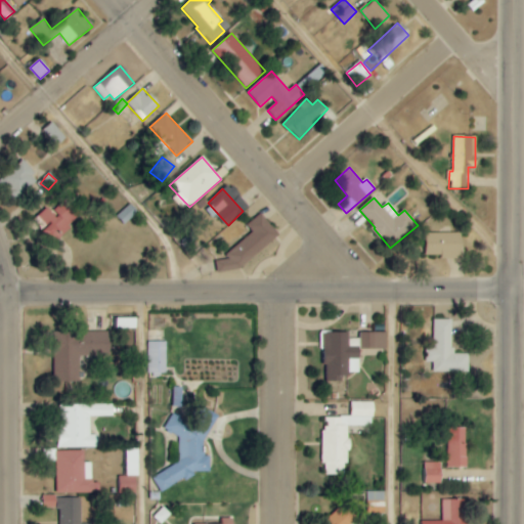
[(46,208),(33,221),(51,241),(81,212),(68,199),(52,214),(46,208)]
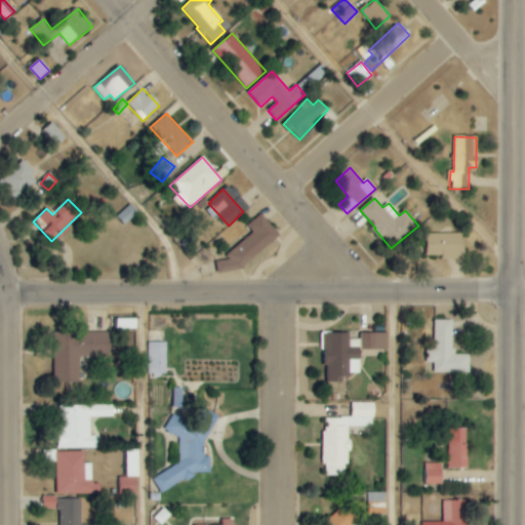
[(118,216),(124,225),(138,213),(131,205),(118,216)]
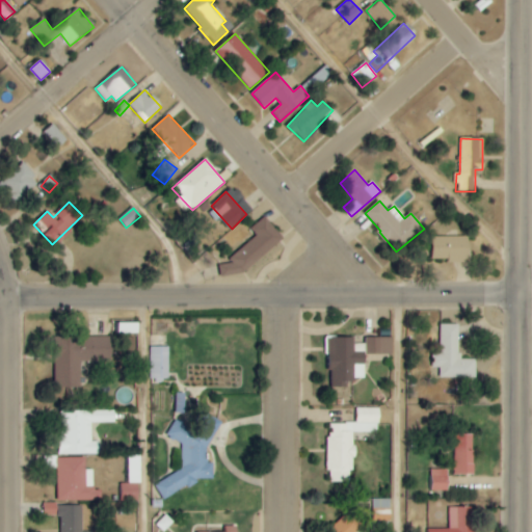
[(258,237),(218,269),(229,283),(283,239),(265,217),(250,229),(258,237)]
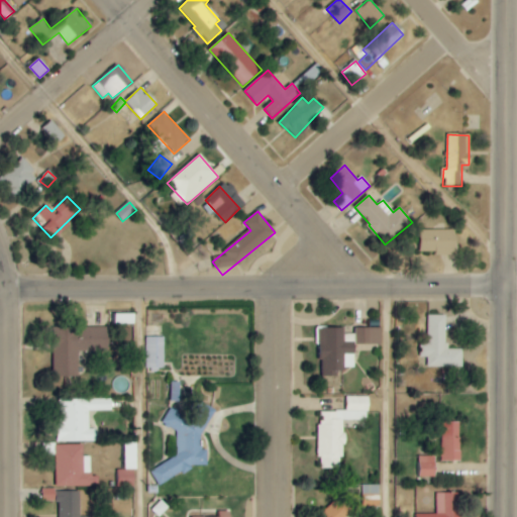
[(455,230),(421,230),(421,252),(436,251),(436,255),(456,255),(455,230)]
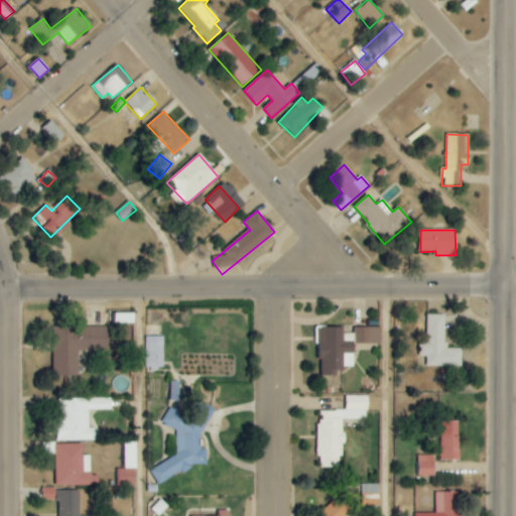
[(134,312),(112,313),(112,324),(135,324),(134,312)]
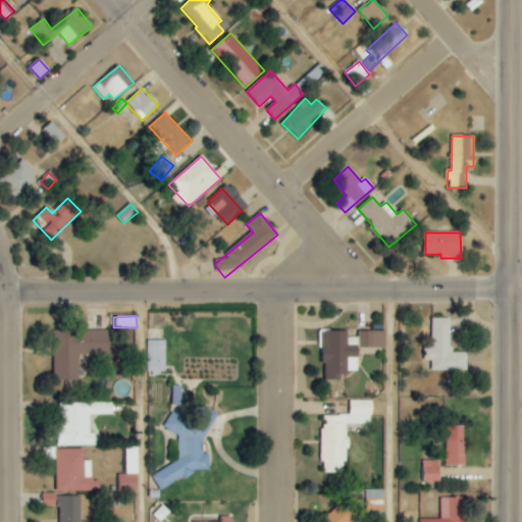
[(431,370),(467,371),(467,353),(451,353),(451,318),(431,318),(431,349),(424,349),(424,360),(431,360),(431,370)]
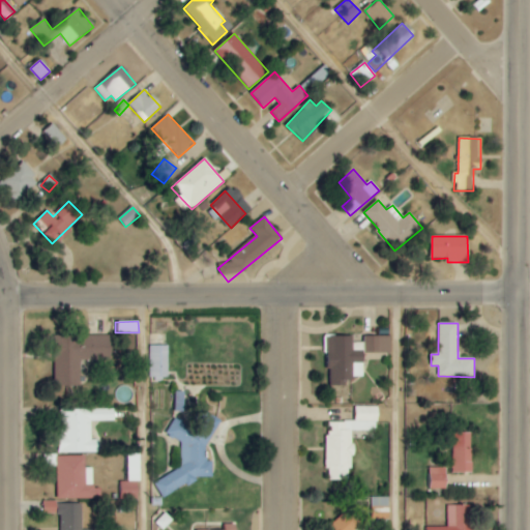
[(81,386),(81,360),(112,360),(112,335),(55,334),(55,385),(81,386)]
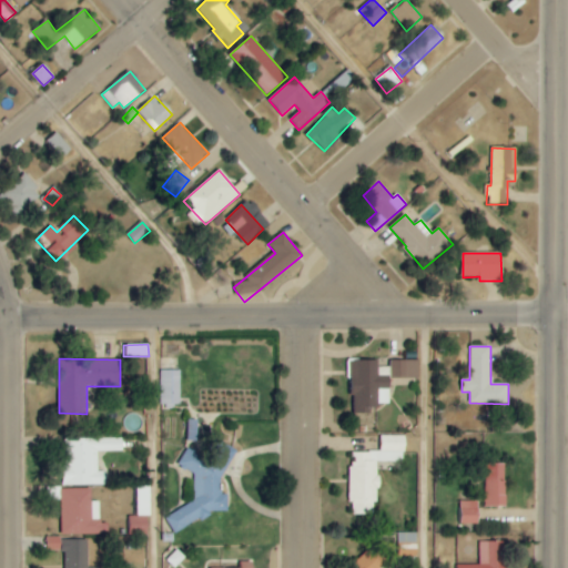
[(378,359),(353,359),(353,414),(369,414),(369,405),(391,405),(391,382),(378,382),(378,359)]
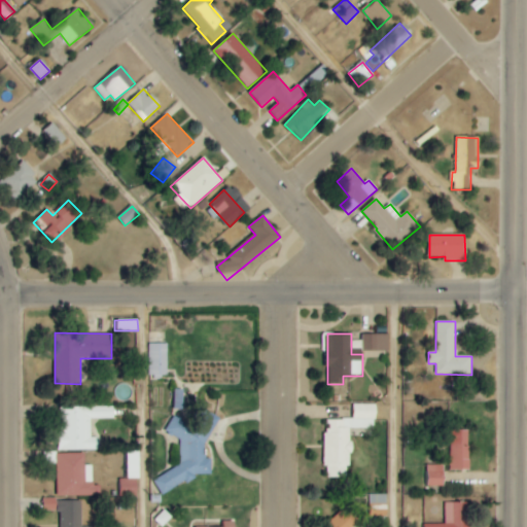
[(389,351),(389,335),(363,335),(363,351),(389,351)]
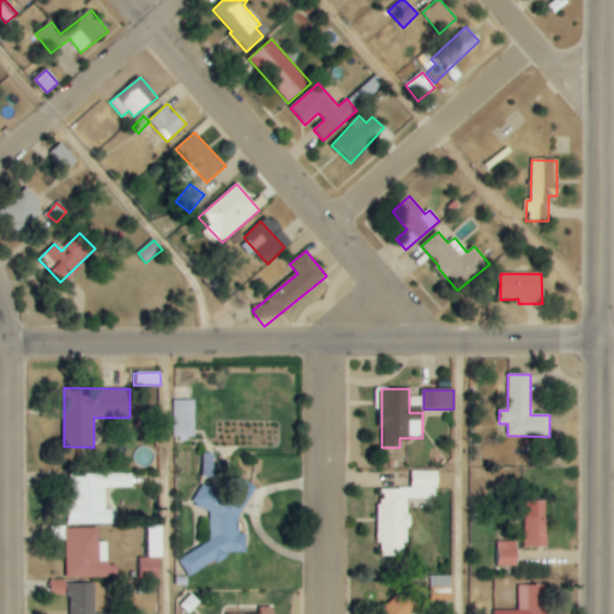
[(196,401),(174,401),(173,437),(194,438),(196,401)]
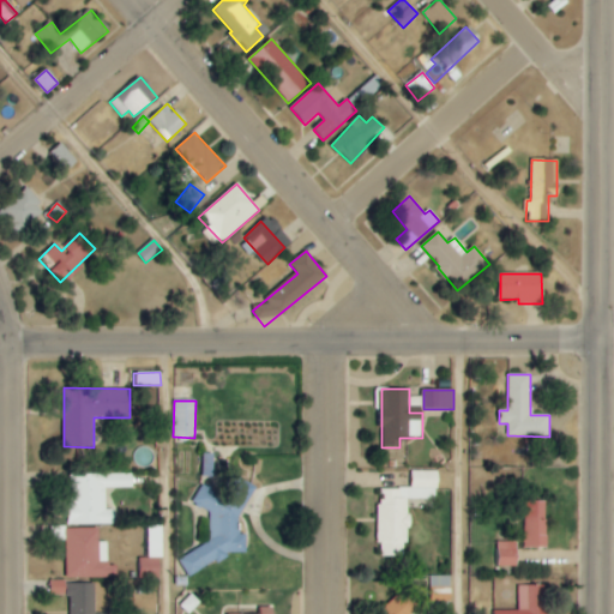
[(411,488),(378,488),(379,557),(409,557),(408,500),(438,500),(438,470),(411,471),(411,488)]
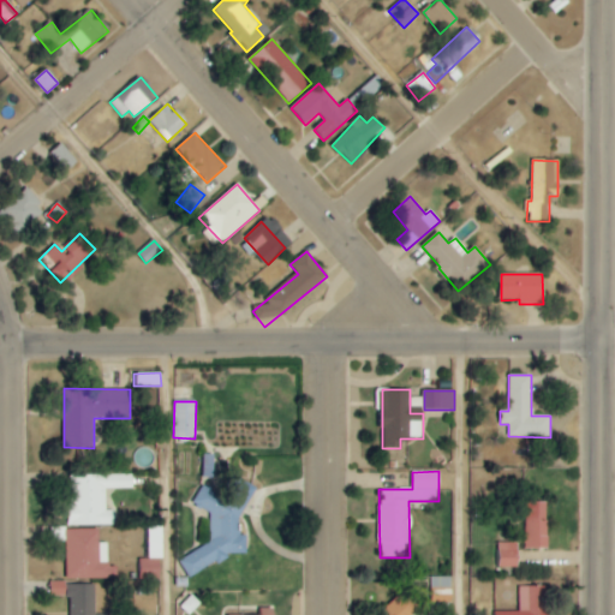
[(115,526),(115,511),(106,511),(106,489),(133,489),(133,475),(67,475),(67,526),(115,526)]
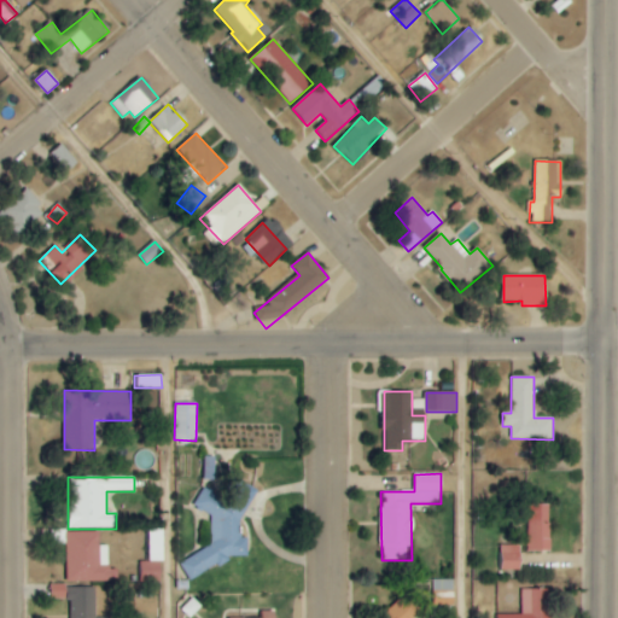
[(211,544),(180,564),(190,581),(215,566),(226,565),(228,558),(249,557),(248,538),(243,537),(243,524),(252,491),(248,482),(244,484),(239,499),(235,499),(203,489),(202,489),(196,508),(210,513),(211,544)]
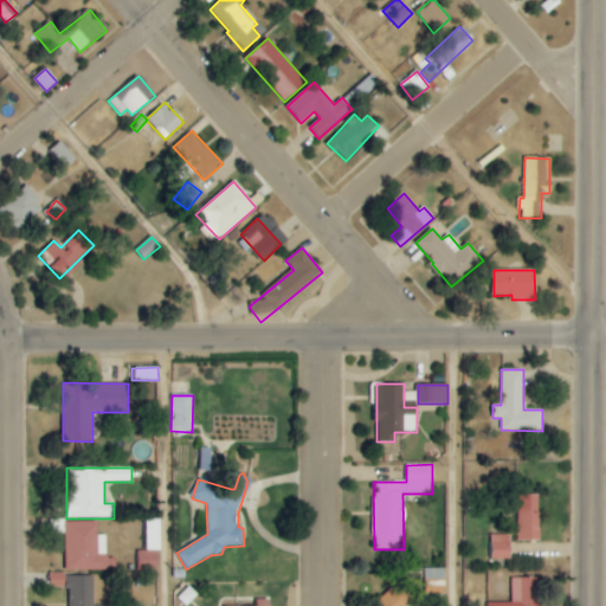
[(540,494),(517,495),(519,540),(540,540),(540,494)]
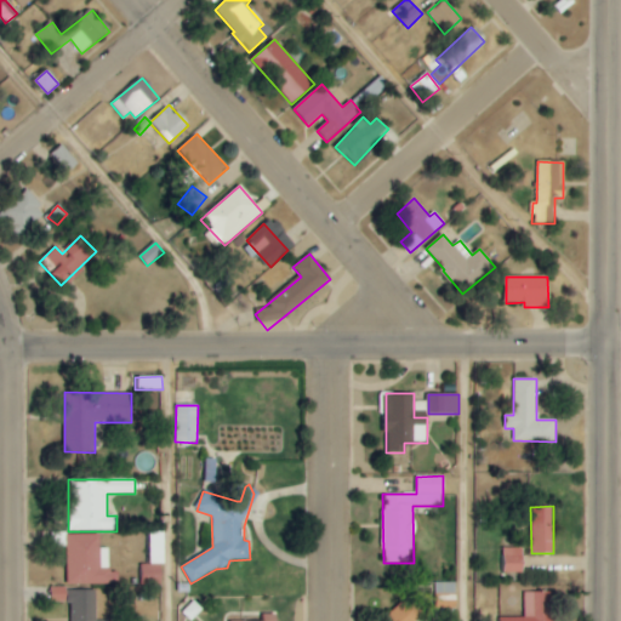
[(164,531),(149,531),(149,564),(165,564),(164,531)]
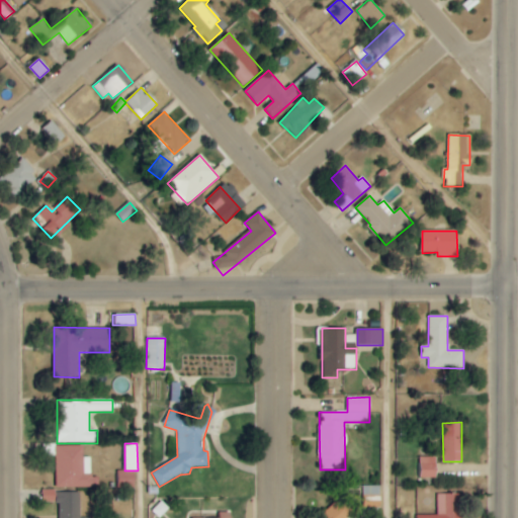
[(55,446),(56,488),(98,487),(98,478),(91,478),(91,457),(83,457),(83,446),(55,446)]
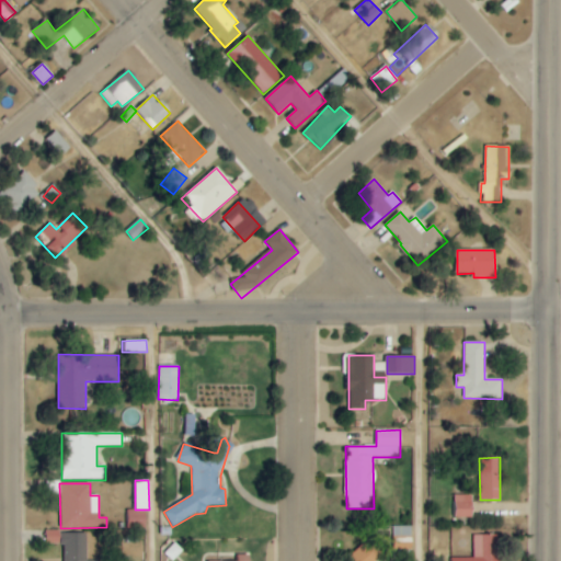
[(473,495),(455,495),(455,517),(473,517),(473,495)]
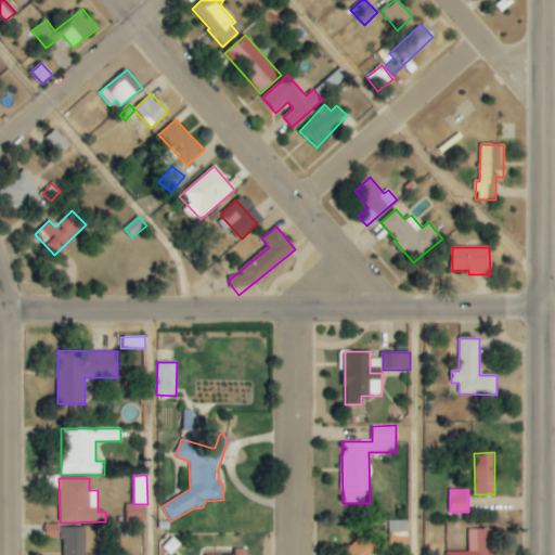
[(141,524),(142,514),(128,513),(127,521),(141,524)]
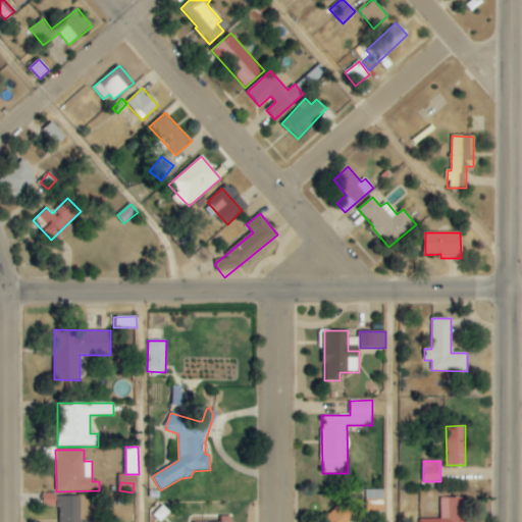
[(383,489),(367,490),(367,511),(383,511),(383,489)]
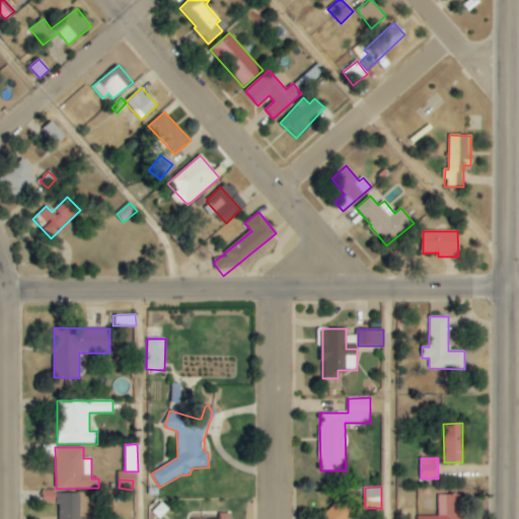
[(91,518),(92,518),(81,518),(80,493),(58,493),(58,518),(91,518)]
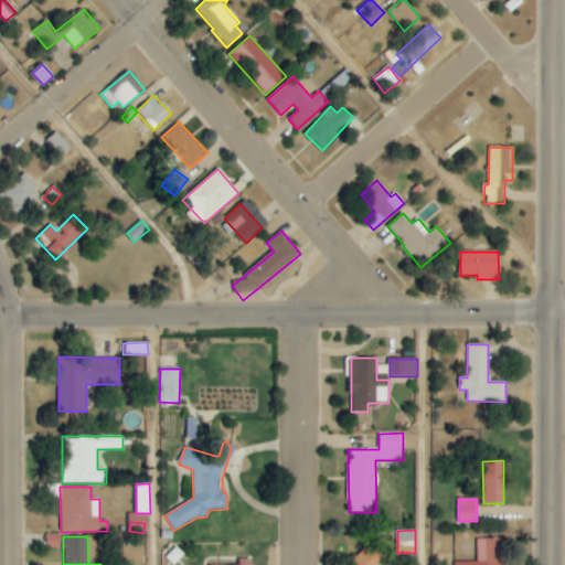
[(504,564),(505,539),(478,539),(478,562),(457,562),(456,564),(504,564)]
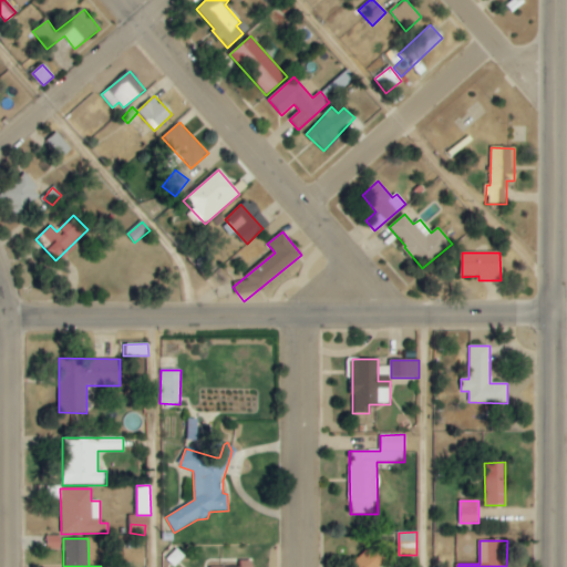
[(385,566),(387,566),(372,547),(353,563),(356,566),(385,566)]
